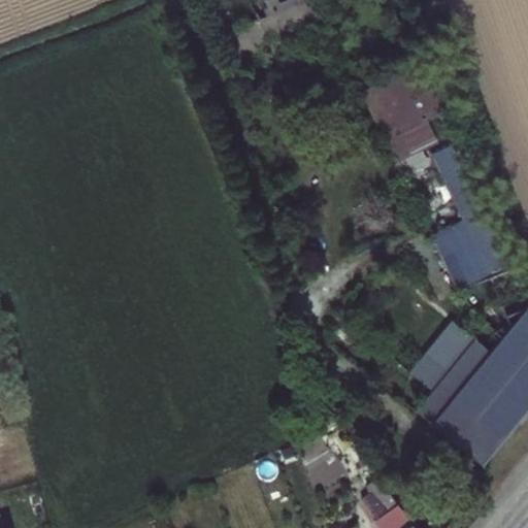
[(209,13),(231,59),(326,14),(319,0),(262,0),(266,8),(237,22),(229,4),(209,13)]
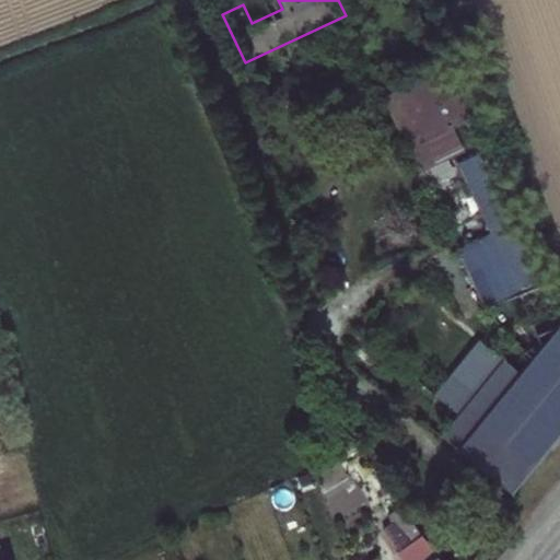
[(453,66),(383,96),(417,174),(465,153),(454,127),(476,117),(453,66)]
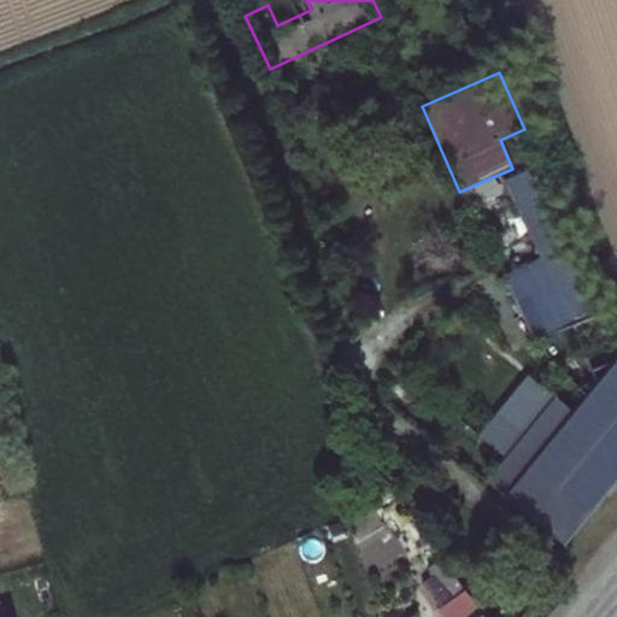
[(544,253),(568,318),(597,307),(573,242),(544,253)]
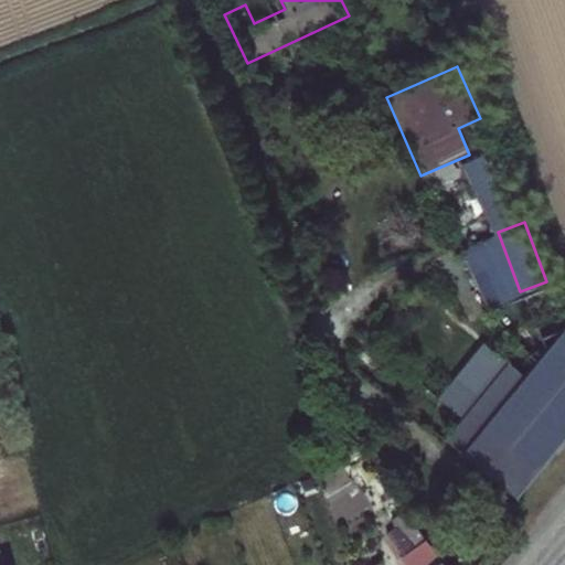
[(448,437),(518,492),(564,432),(564,321),(523,374),(483,343),(441,397),(465,416),(448,437)]
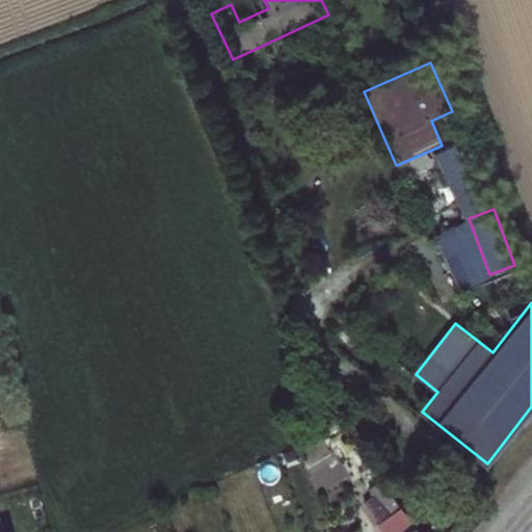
[(419,531),(391,497),(378,507),(395,528),(392,531),(419,531)]
